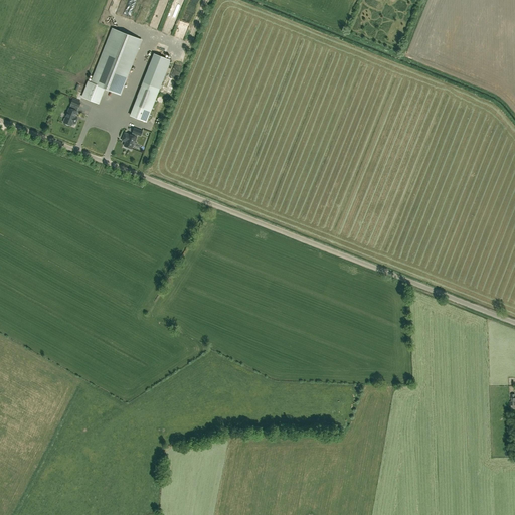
[(135,0),(126,0),(121,15),(129,18),(135,0)]
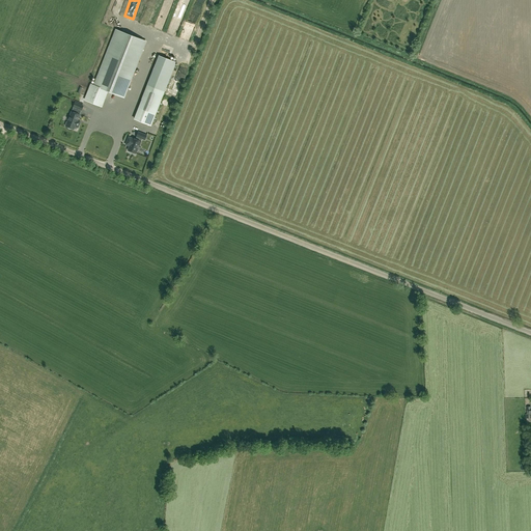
[(162,30),(172,0),(162,0),(154,27),(162,30)]
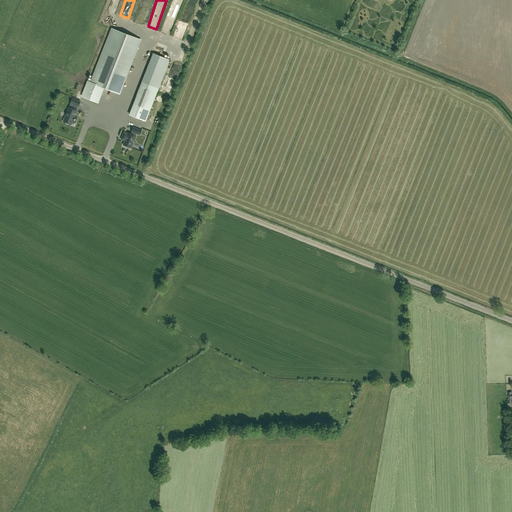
[(145,12),(138,9),(133,20),(140,23),(145,12)]
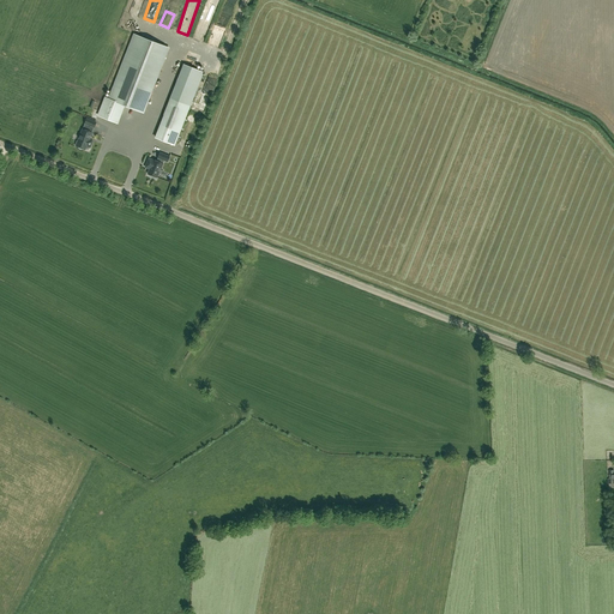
[(106,97),(98,115),(118,124),(125,106),(143,113),(168,48),(136,36),(110,98),(106,97)]
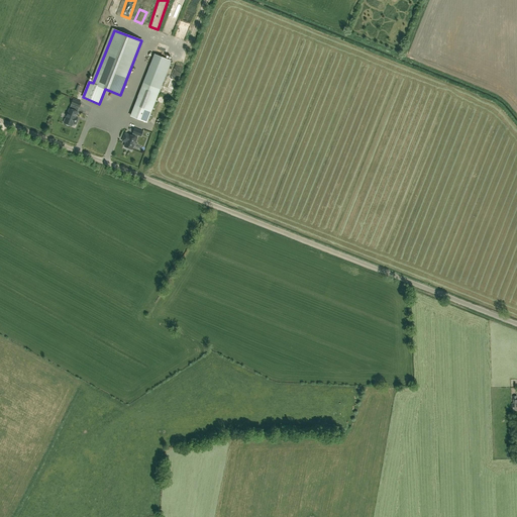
[(131,116),(146,122),(171,61),(156,55),(131,116)]
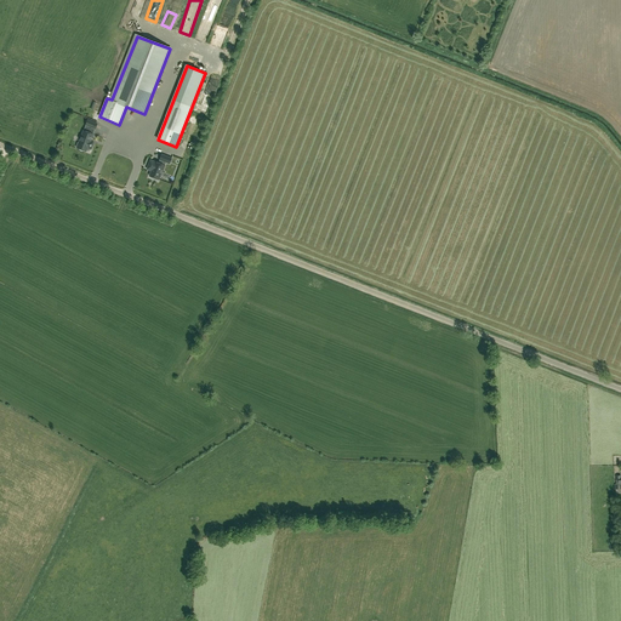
[(84,130),(77,148),(86,152),(87,148),(91,149),(93,142),(90,141),(93,134),(84,130)]
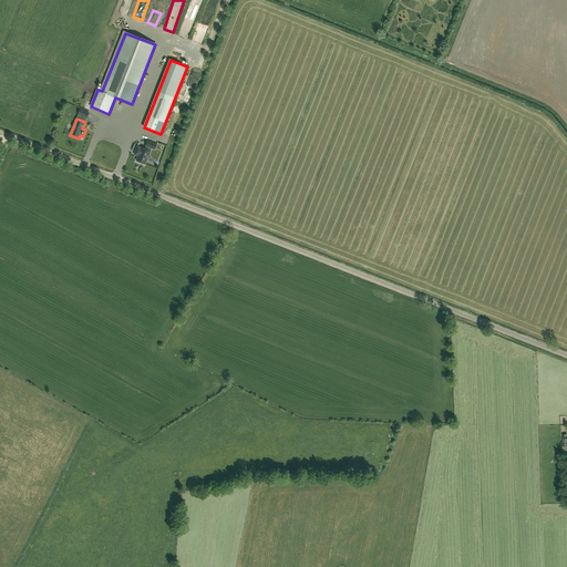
[(146,145),(145,150),(137,146),(134,154),(138,156),(136,161),(138,162),(138,163),(142,164),(143,163),(145,164),(147,156),(148,157),(152,147),(146,145)]
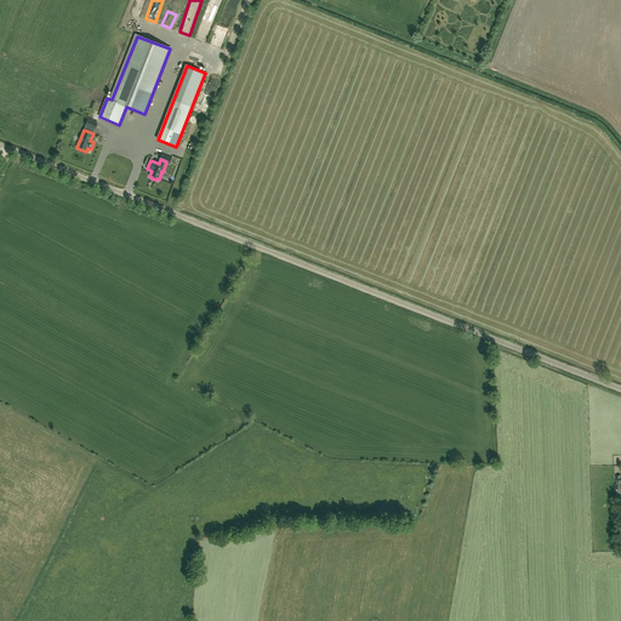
All buildings are outlined.
